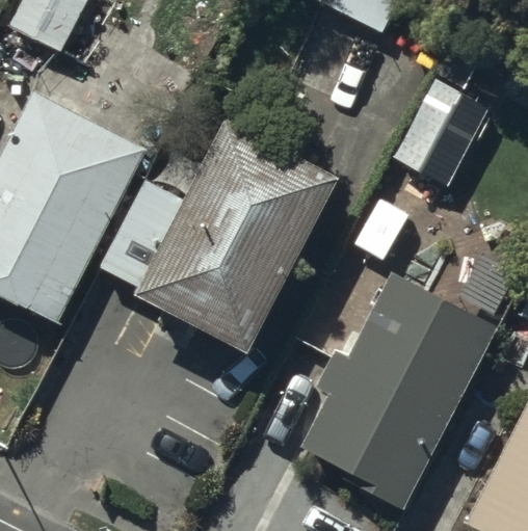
[(23,0),(11,22),(57,47),(81,0),(23,0)]
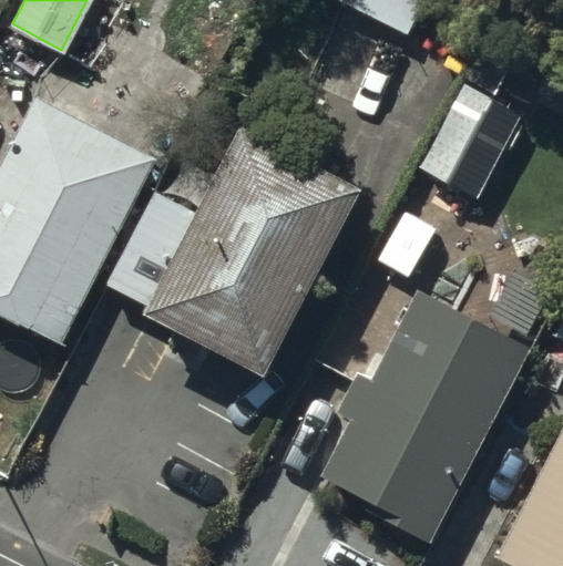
[(337,0),(402,32),(419,0),(337,0)]
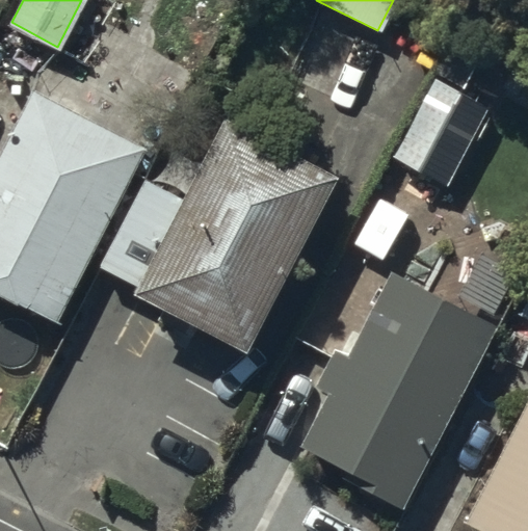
[(482,108),(432,83),(395,156),(446,181),(482,108)]
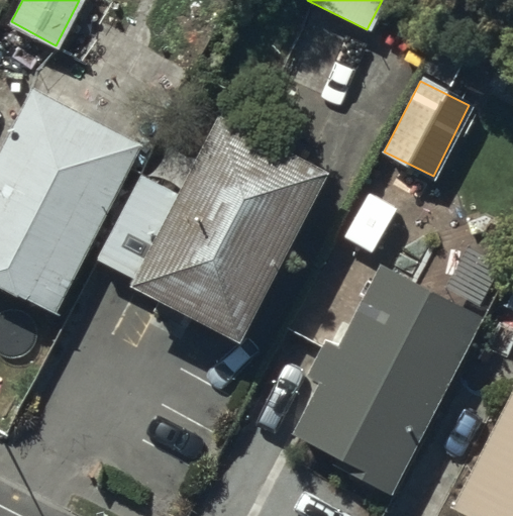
[(138,144),(31,88),(0,146),(0,285),(50,312),(138,144)]
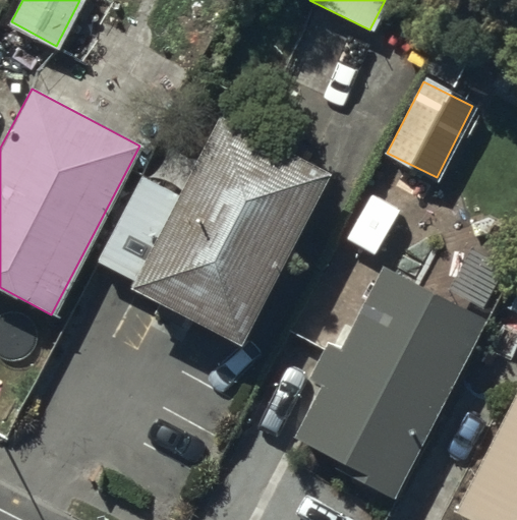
[(331,174),(221,117),(181,194),(142,174),(98,263),(134,281),(130,290),(242,347),(331,174)]
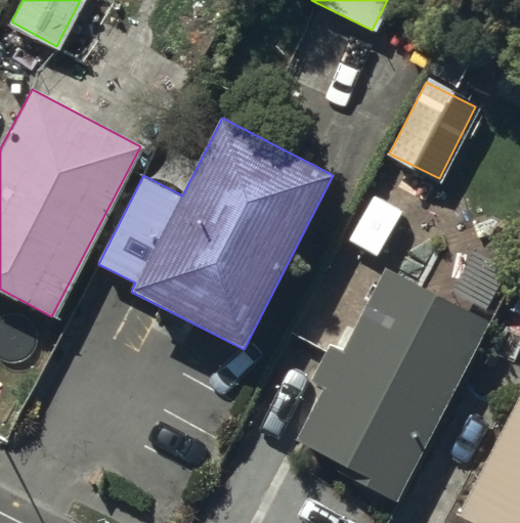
[(489,322),(385,269),(343,351),(330,344),(308,386),(318,391),(294,441),(354,472),(350,479),(397,503),(489,322)]
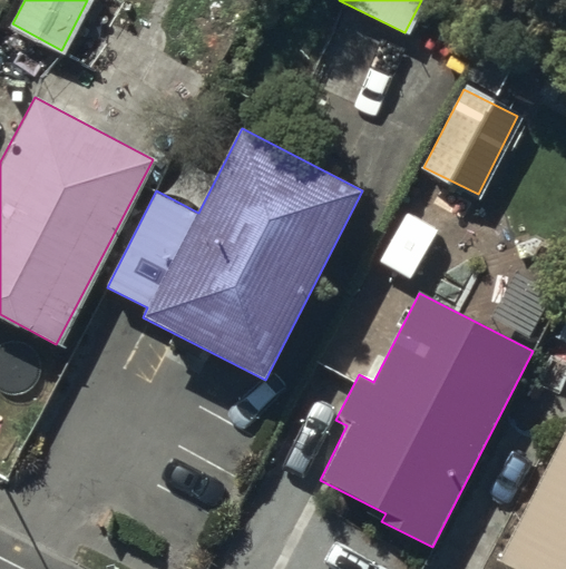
[(565,568),(565,427),(496,561),(511,568),(565,568)]
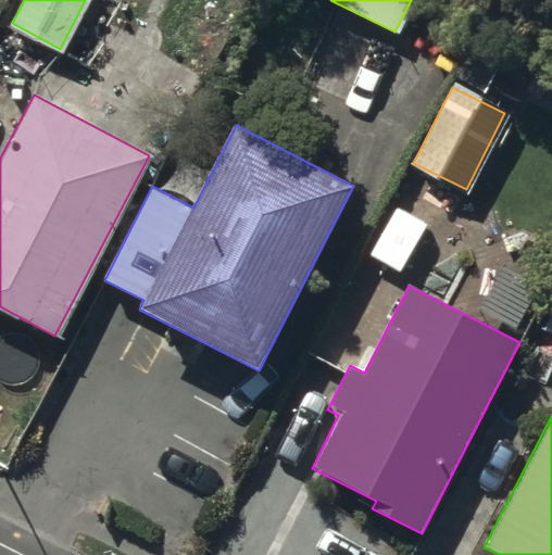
All buildings are outlined.
